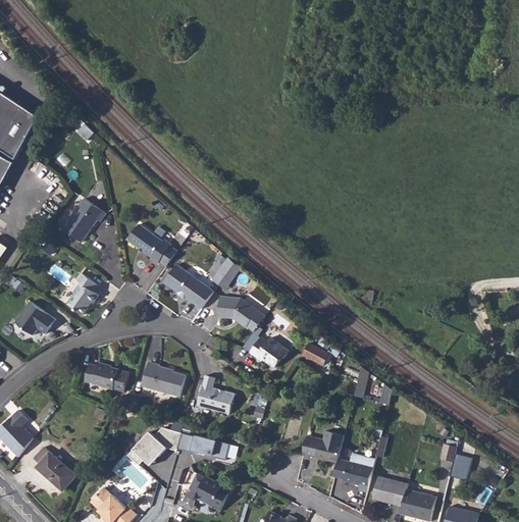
[(0,184),(9,166),(0,161),(0,153),(12,161),(36,118),(0,94),(0,184)]
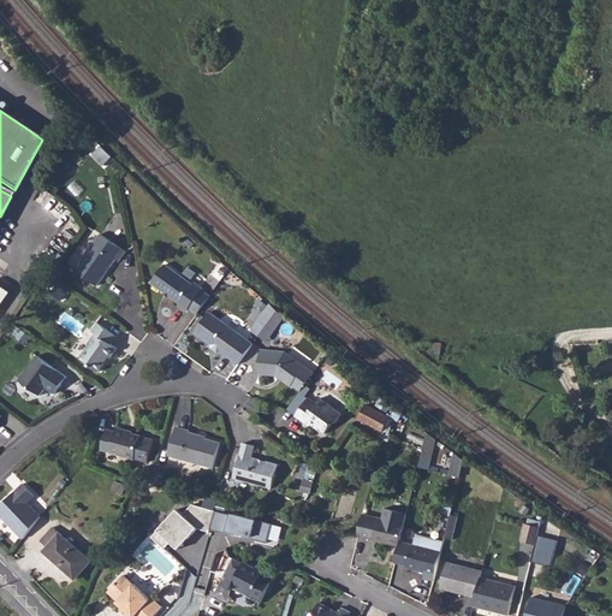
[(101,164),(110,155),(99,144),(90,153),(101,164)]
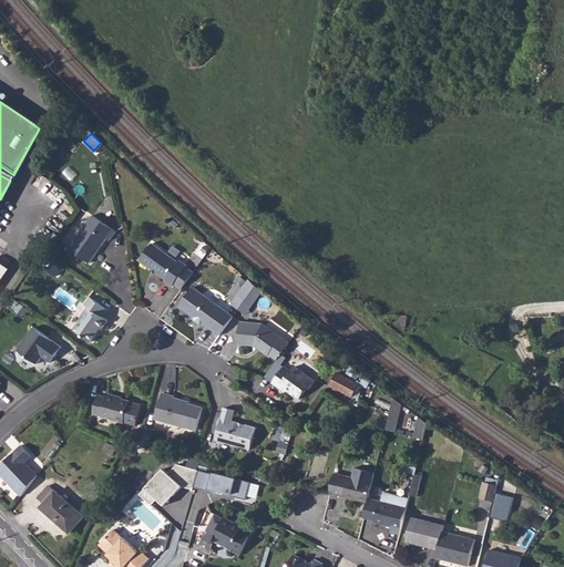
[(109,241),(114,233),(91,216),(68,249),(89,264),(98,250),(96,249),(99,246),(100,247),(105,239),(109,241)]
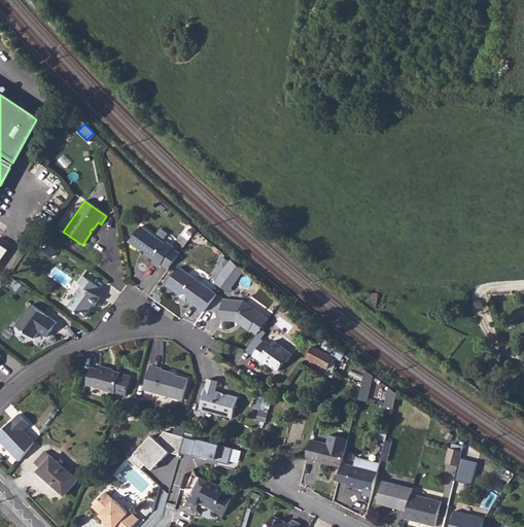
[(29,230),(39,238),(48,224),(37,217),(29,230)]
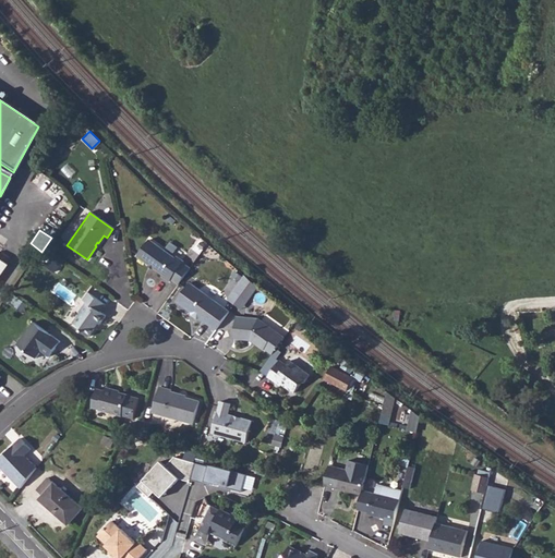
[(167,281),(182,262),(175,256),(173,258),(149,241),(137,258),(148,266),(149,264),(153,266),(152,268),(161,275),(159,277),(167,281)]
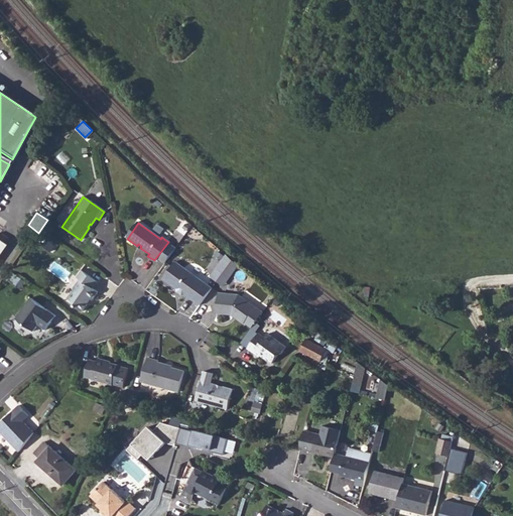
[(231,260),(225,255),(216,268),(222,272),(231,260)]
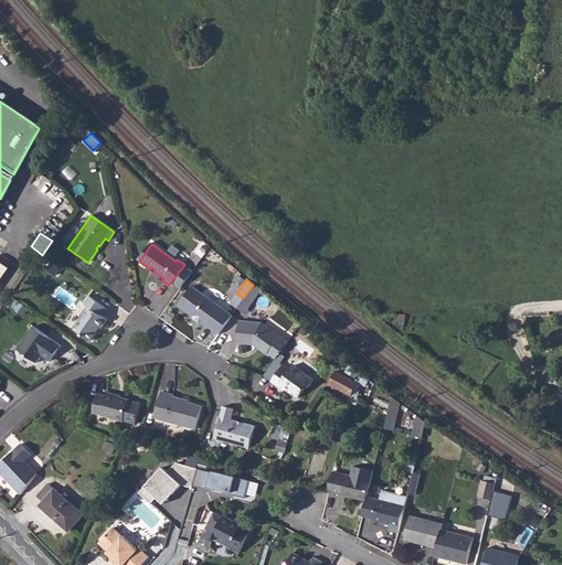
[(260,290),(253,285),(243,298),(250,304),(260,290)]
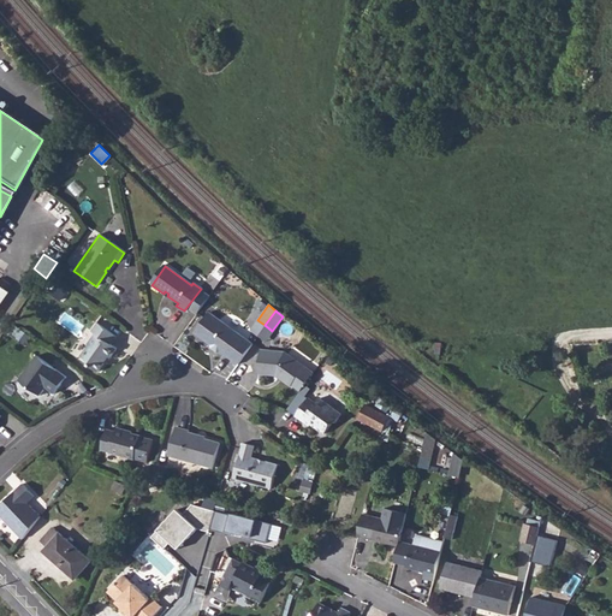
[(250,345),(250,344),(207,312),(192,332),(209,344),(209,348),(215,353),(219,351),(236,365),(250,345)]
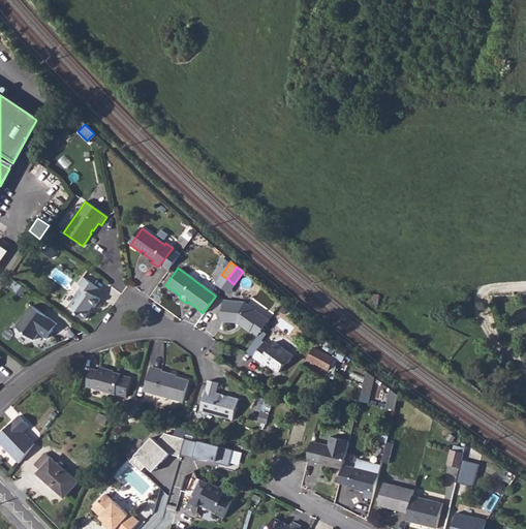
[(93,294),(98,288),(83,277),(78,284),(81,286),(73,296),(74,296),(68,305),(74,309),(74,313),(83,318),(88,311),(92,306),(93,307),(93,306),(98,299),(93,294)]
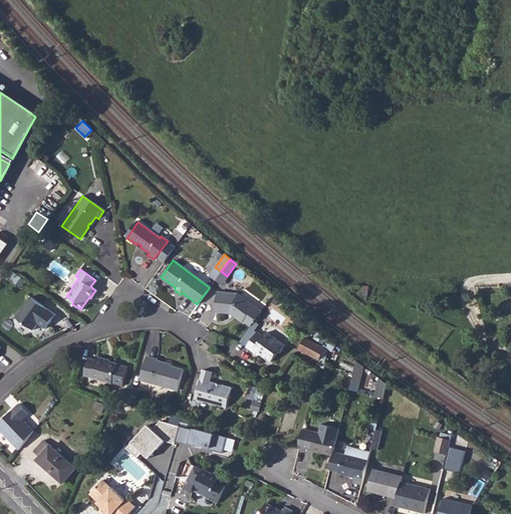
[(227,276),(221,271),(215,279),(221,284),(227,276)]
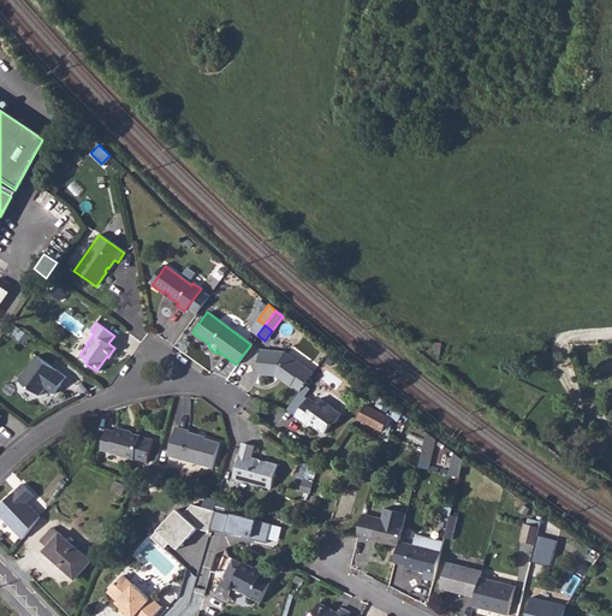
[(298,391),(312,372),(283,351),(259,350),(256,373),(274,375),(290,386),(290,385),(298,391)]
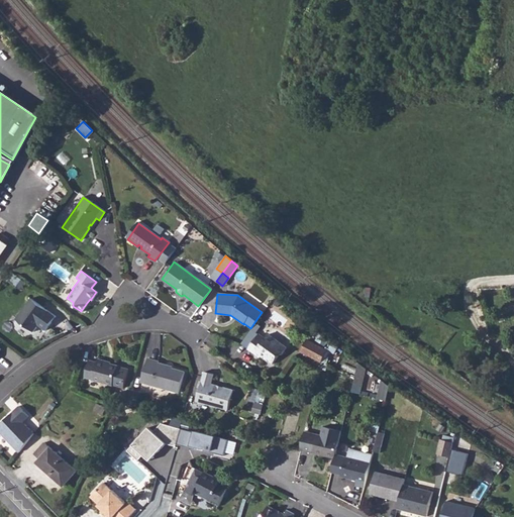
[(55,315),(30,297),(15,317),(31,330),(36,323),(44,329),(55,315)]
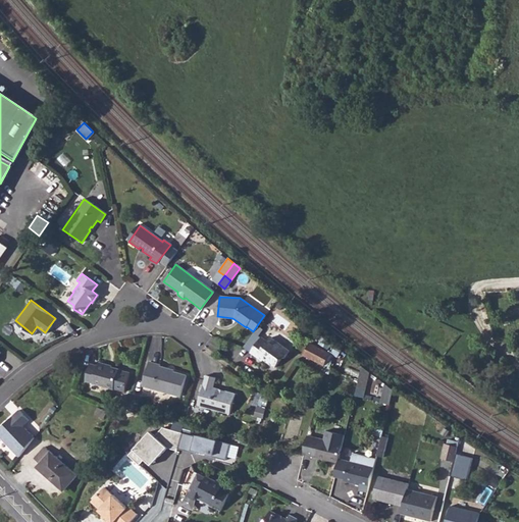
[(283,358),(289,351),(269,337),(266,342),(260,337),(250,352),(256,357),(257,355),(262,359),(274,367),(280,358),(283,358)]
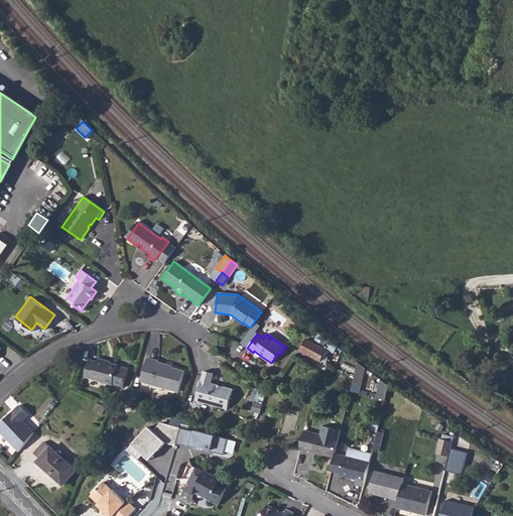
[(298,350),(319,361),(326,349),(305,339),(298,350)]
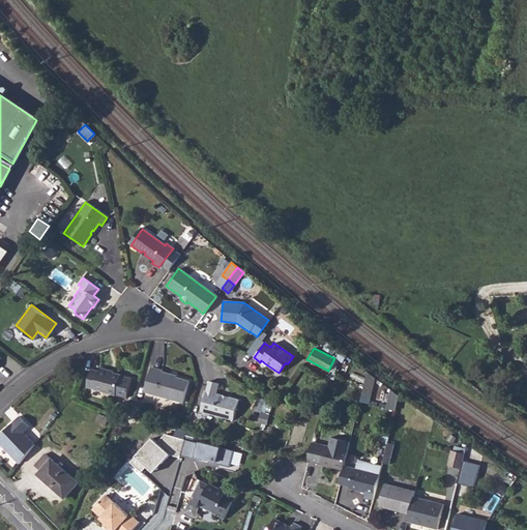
[(143,391),(181,403),(187,381),(175,377),(170,376),(170,375),(160,372),(160,371),(149,367),(143,391)]
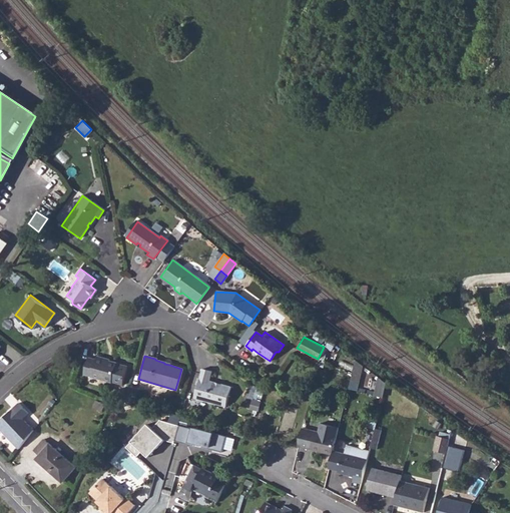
[(115,364),(103,361),(103,359),(95,357),(94,360),(87,358),(82,375),(123,386),(128,368),(115,364)]
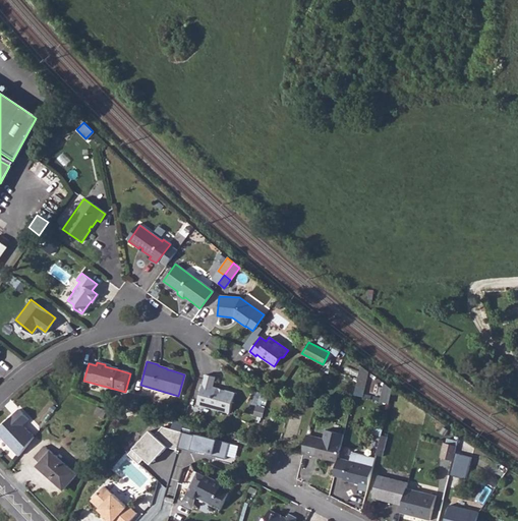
[(358,366),(355,388),(364,389),(367,367),(358,366)]
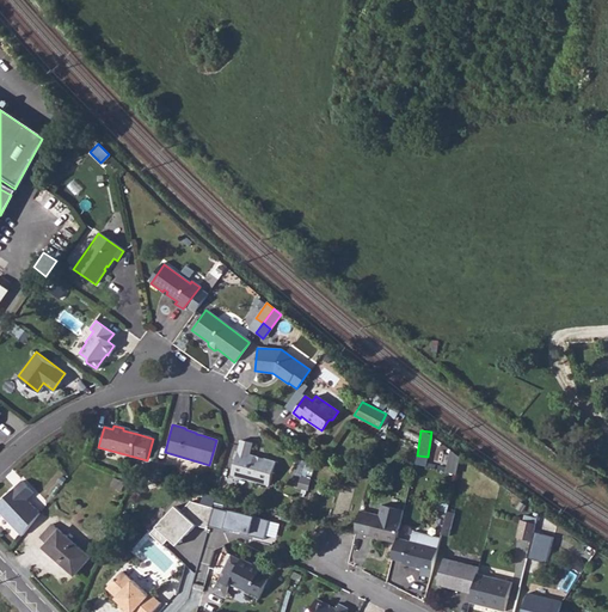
[(251,444),(239,440),(229,475),(268,485),(274,461),(260,458),(260,460),(255,458),(256,457),(247,454),(251,444)]
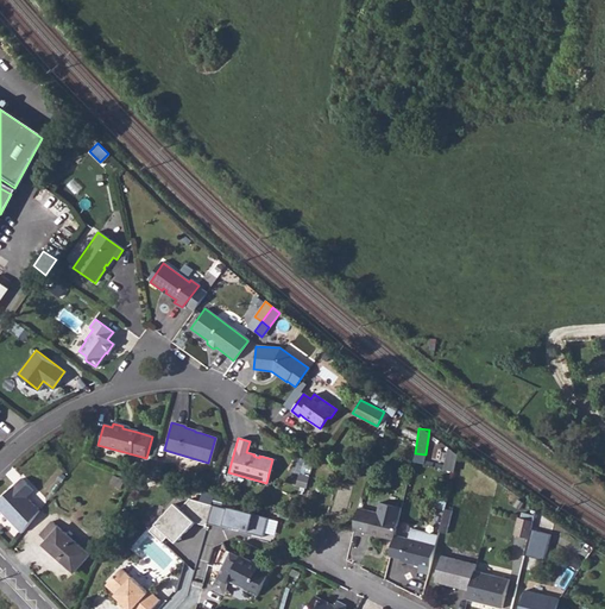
[(447,449),(442,466),(452,469),(457,451),(447,449)]
